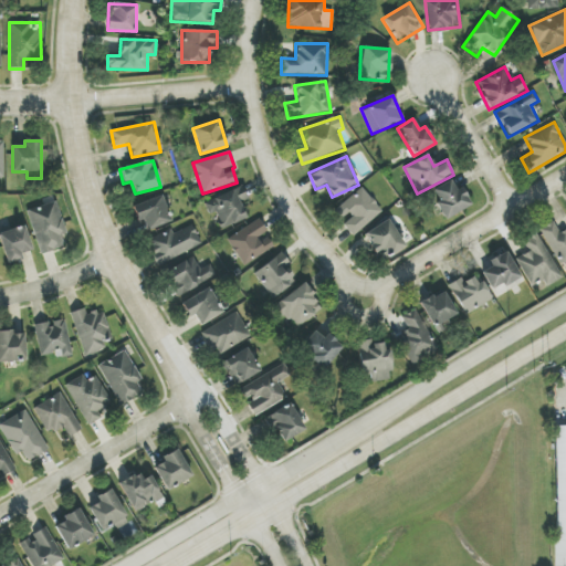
[(430,191),(446,220),(472,206),(462,188),(457,191),(451,180),(430,191)]
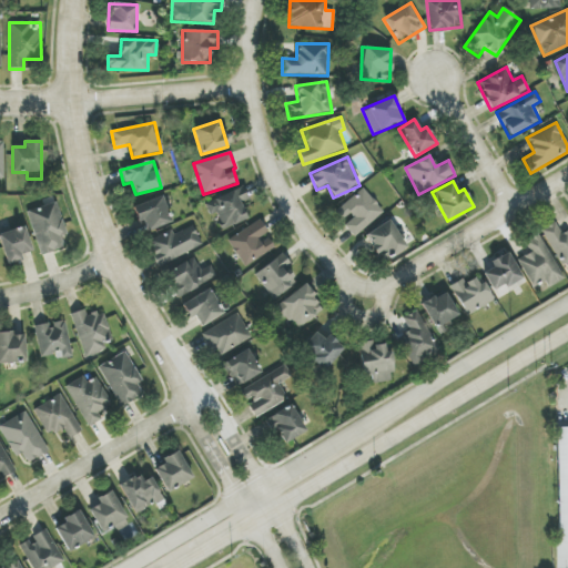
[(247,220),(241,203),(249,200),(243,188),(204,202),(210,216),(216,214),(222,230),(247,220)]
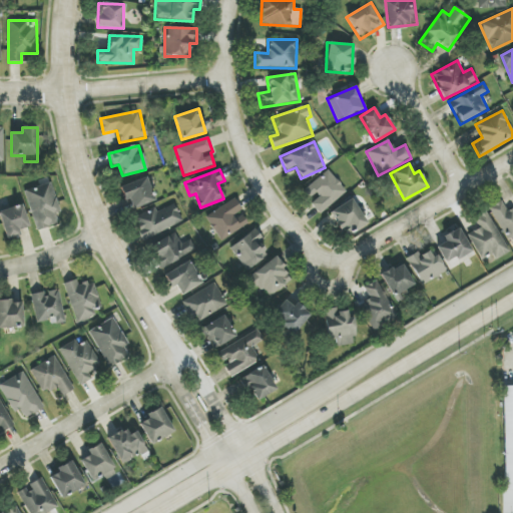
[(304,190),(312,200),(310,202),(320,214),(347,191),(328,169),(304,190)]
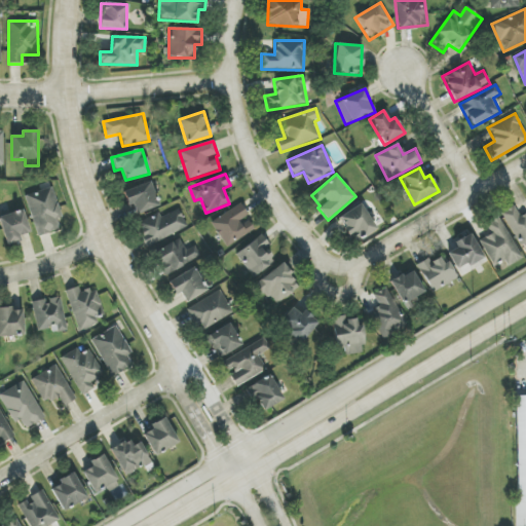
[(158,208),(152,183),(123,190),(127,205),(134,203),(137,214),(158,208)]
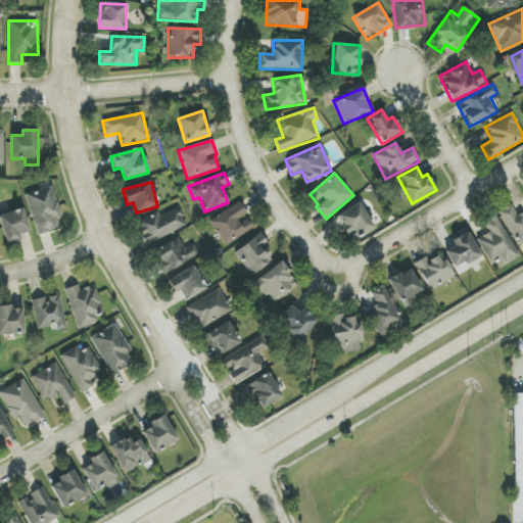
[(62,216),(52,186),(25,195),(39,235),(60,228),(57,218),(62,216)]
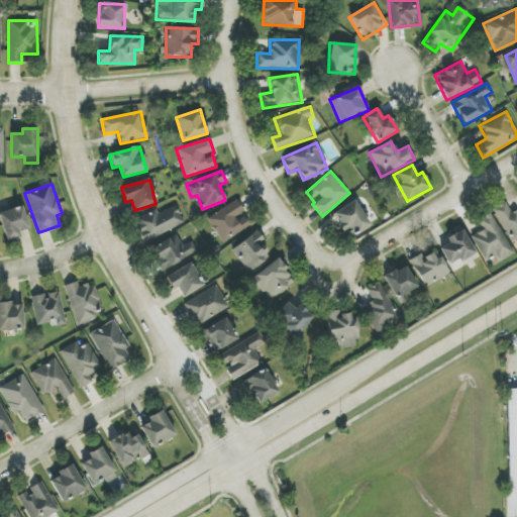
[(244,213),(236,200),(207,219),(223,243),(250,225),(243,215),(244,213)]
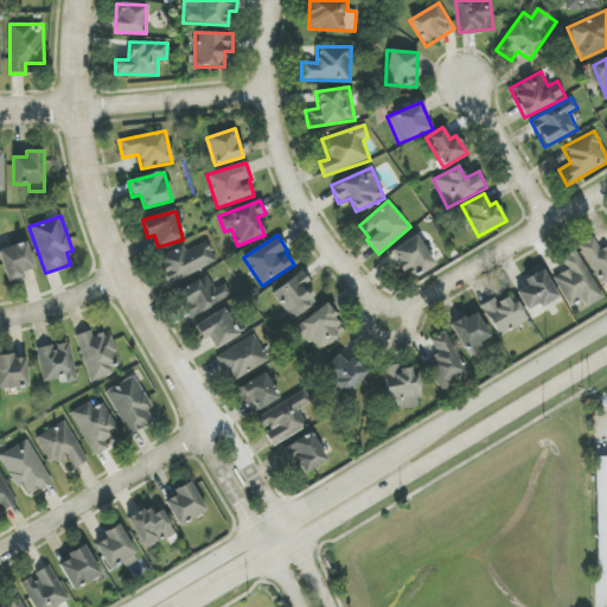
[(391,249),(406,280),(433,267),(419,236),(391,249)]
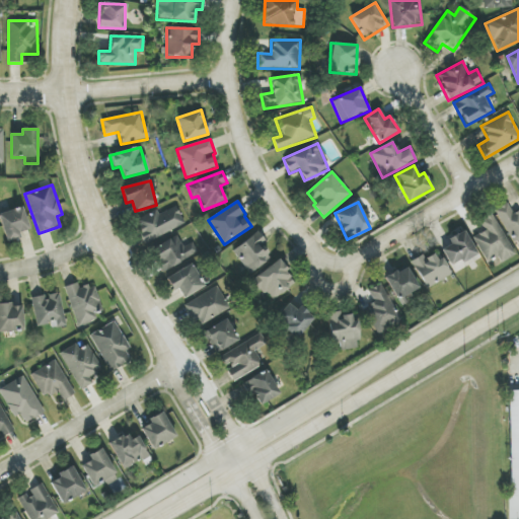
[(494,211),(515,246),(518,243),(518,211),(514,215),(507,203),(494,211)]
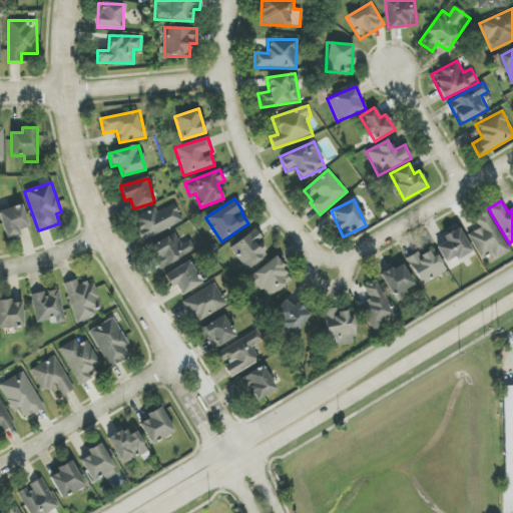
[(182,222),(174,203),(156,211),(155,208),(133,218),(143,240),(182,222)]
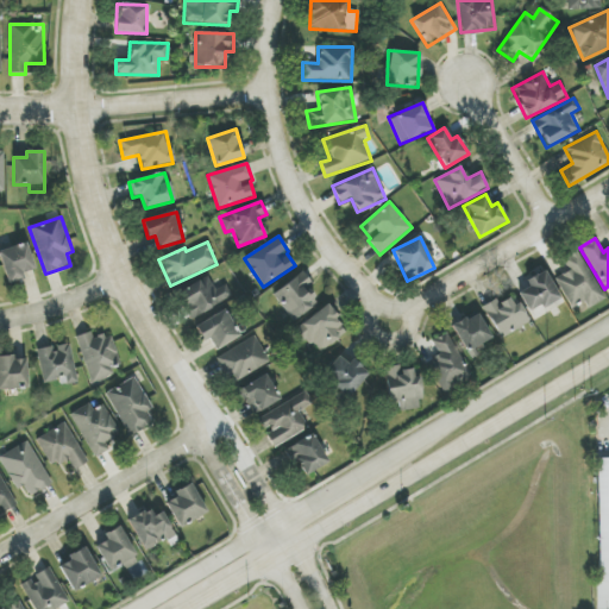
[(0,256),(7,284),(25,280),(23,274),(35,270),(27,244),(0,250),(0,256)]
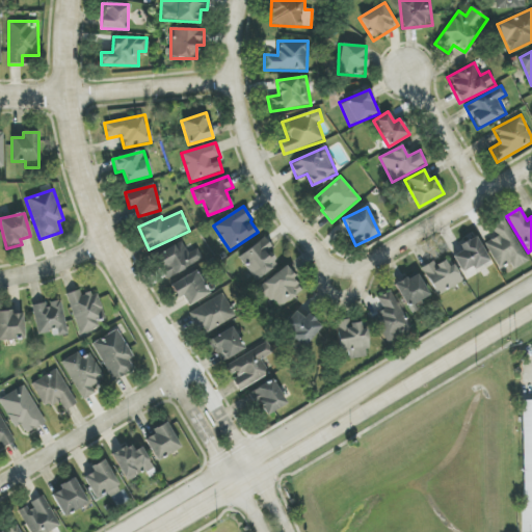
[(484,243),(500,271),(508,266),(511,271),(528,262),(504,218),(489,227),(496,237),(484,243)]
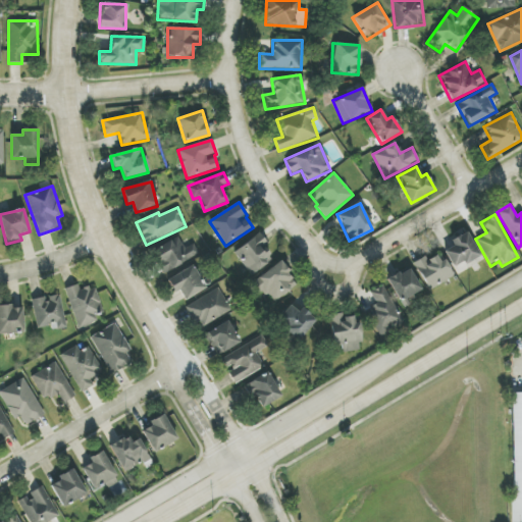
[(450,240),(453,247),(444,251),(452,269),(479,257),(467,231),(450,240)]
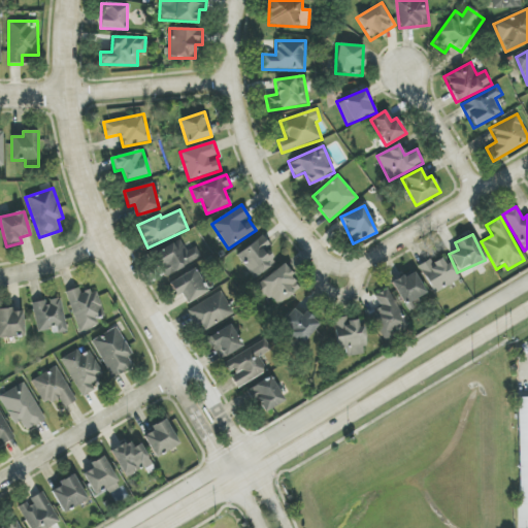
[(236,256),(254,278),(275,262),(266,251),(271,246),(262,235),(236,256)]
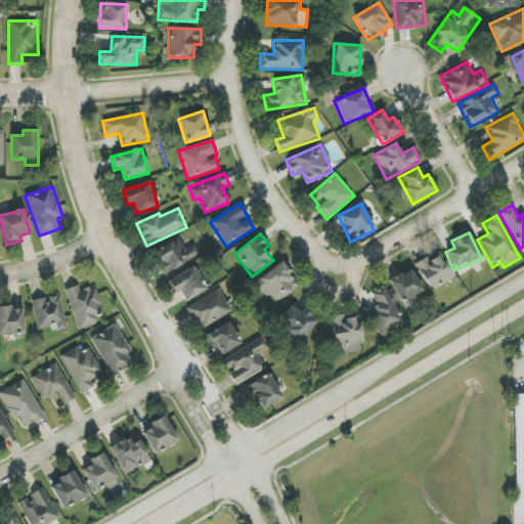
[(154,251),(164,273),(201,257),(194,245),(185,249),(179,238),(154,251)]
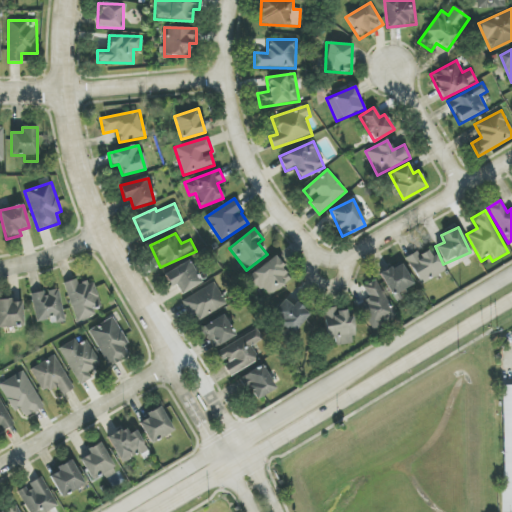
[(418,255),(416,253),(406,257),(418,284),(444,273),(434,248),(418,255)]
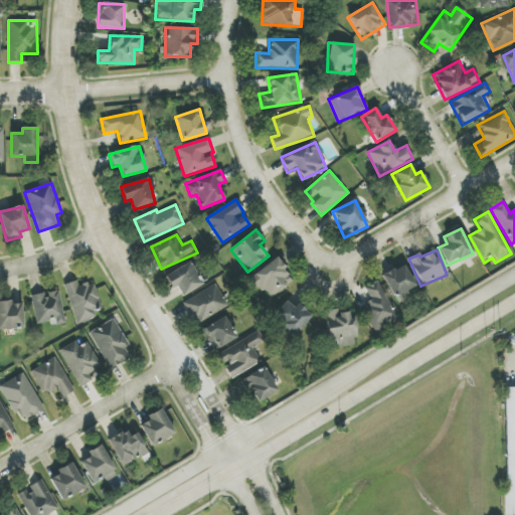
[(294,281),(276,258),(246,282),(256,294),(263,289),(271,299),(294,281)]
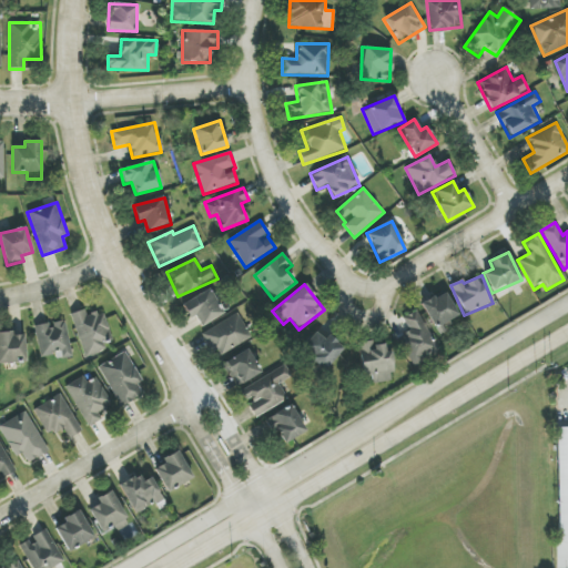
[(201,326),(223,314),(210,290),(181,304),(190,320),(195,316),(201,326)]
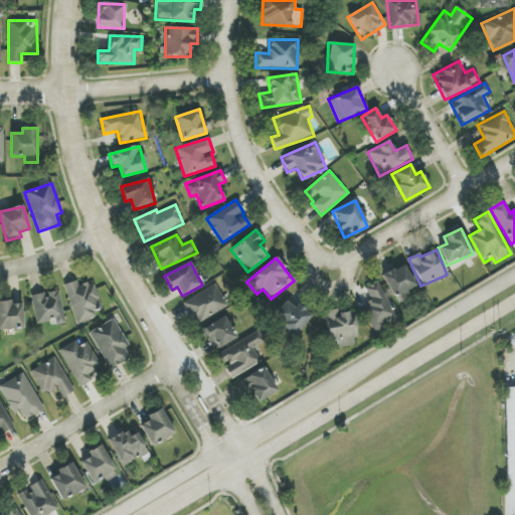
[(415,286),(401,264),(381,276),(394,299),(415,286)]
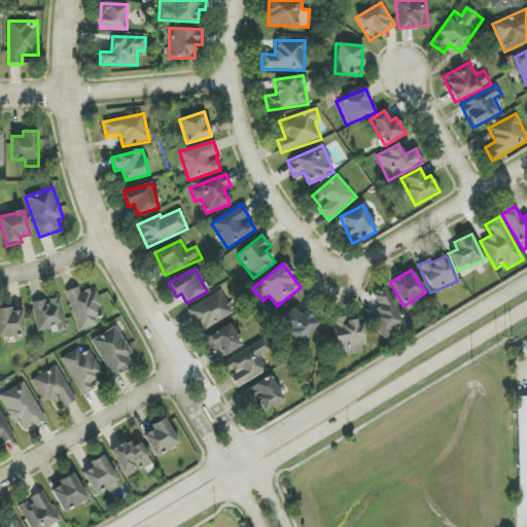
[(77,329),(106,320),(97,290),(88,293),(86,290),(80,293),(78,287),(66,291),(77,329)]
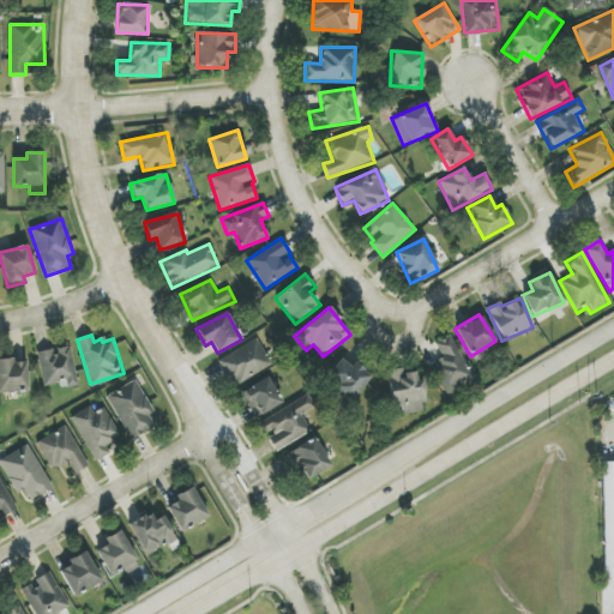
[(433,344),(441,361),(431,367),(445,396),(475,380),(452,335),(433,344)]
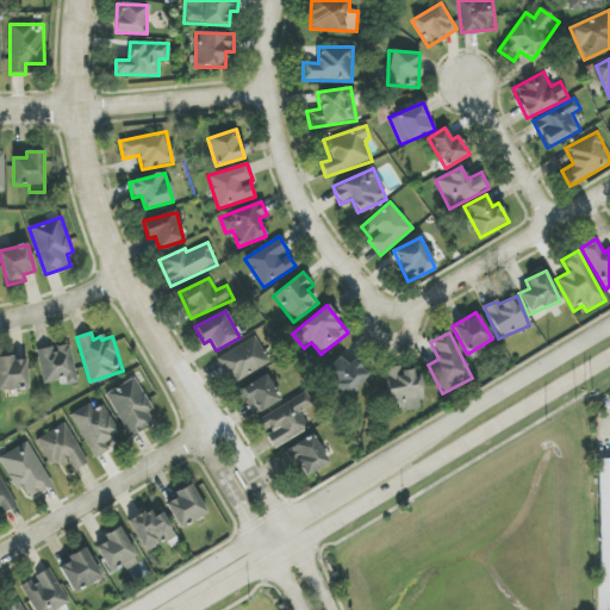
[(271,362),(255,336),(218,359),(234,385),(271,362)]
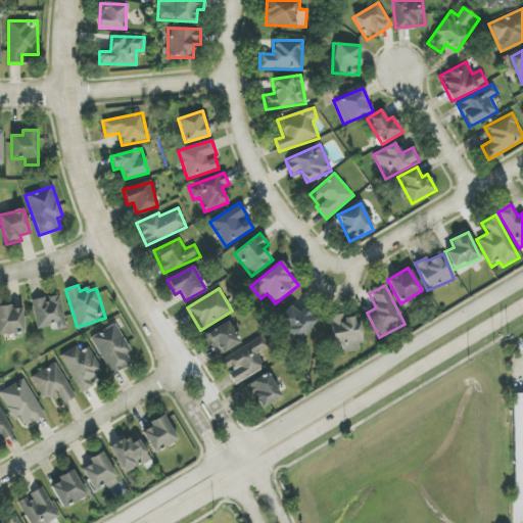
[(32,300),(38,330),(51,327),(52,332),(67,329),(60,294),(32,300)]
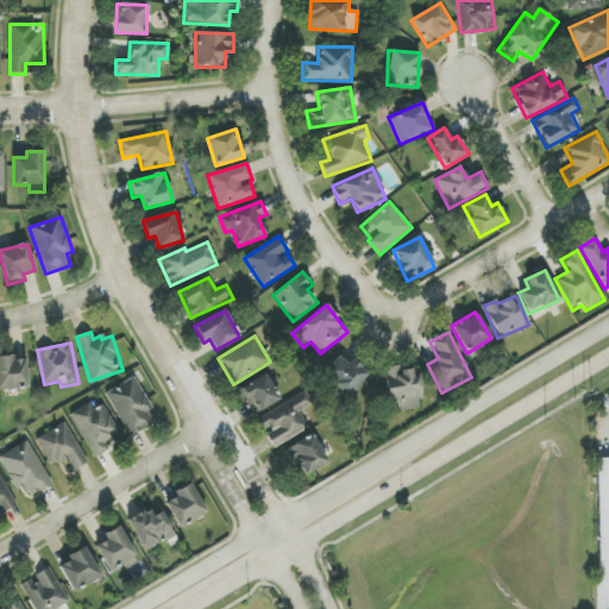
[(0,357),(0,389),(29,389),(27,357),(0,357)]
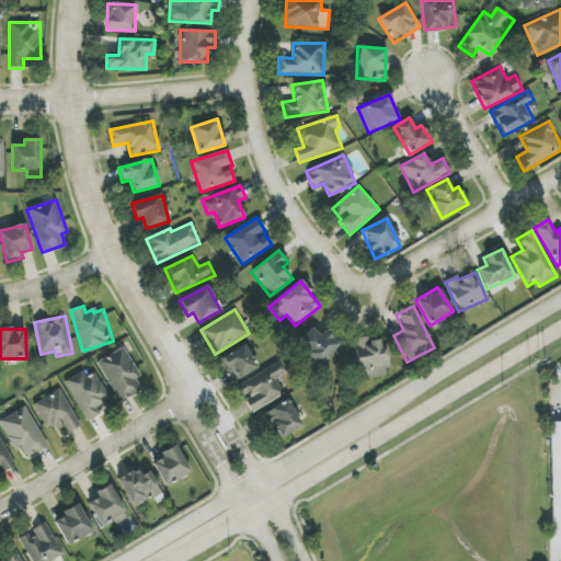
[(325,332),(321,336),(311,329),(296,345),(320,366),(340,344),(325,332)]
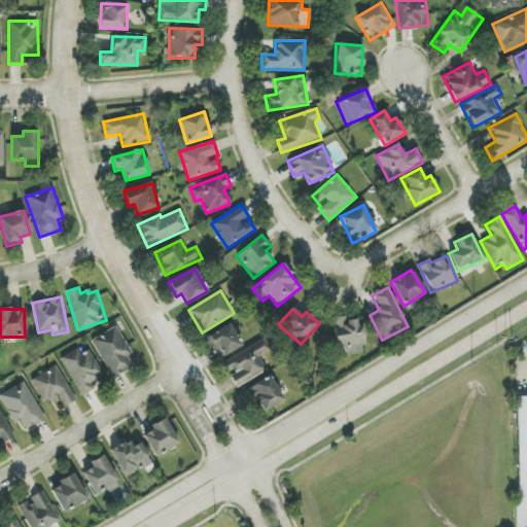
[(337,351),(345,349),(346,357),(366,353),(360,319),(348,321),(346,315),(331,318),(337,351)]
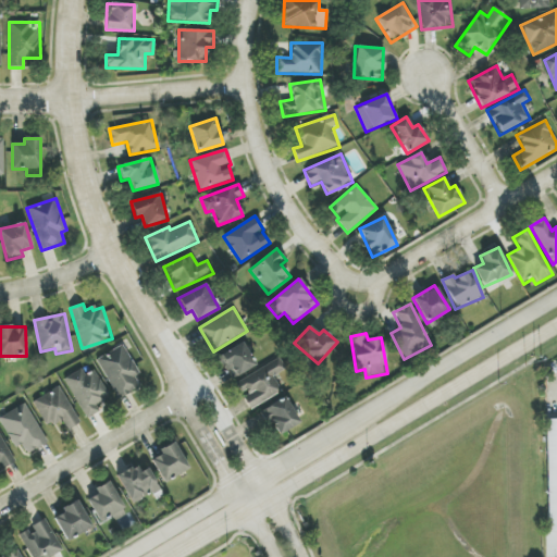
[(256,367),(243,343),(220,356),(233,379),(256,367)]
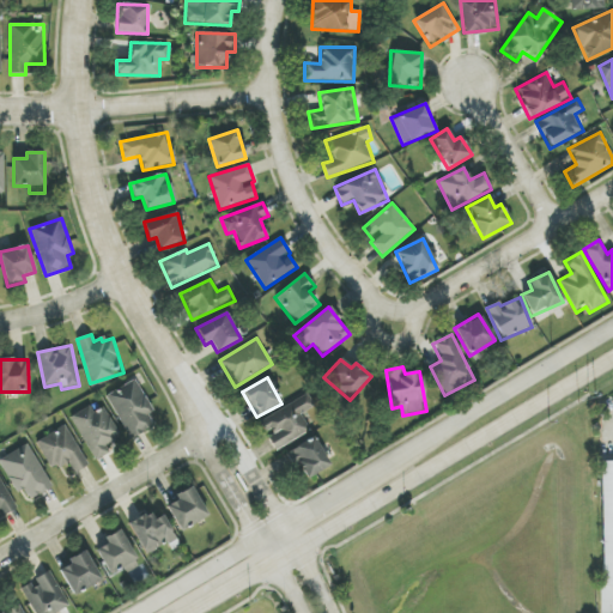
[(131,439),(155,426),(147,414),(152,412),(134,380),(107,396),(131,439)]
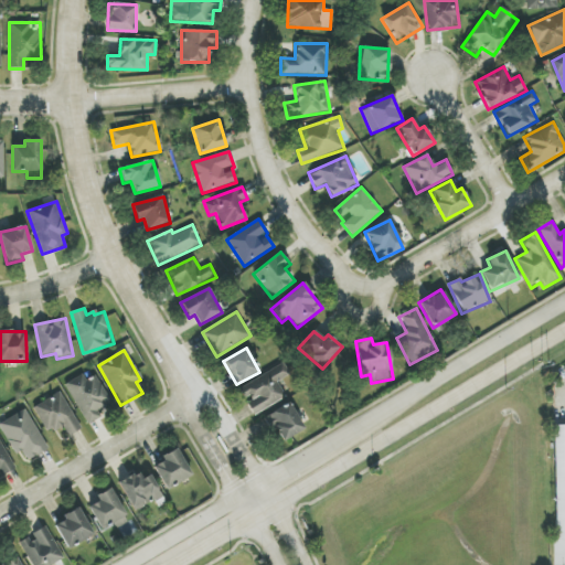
[(238,388),(246,402),(245,402),(254,416),(287,397),(278,382),(290,375),(284,363),(238,388)]
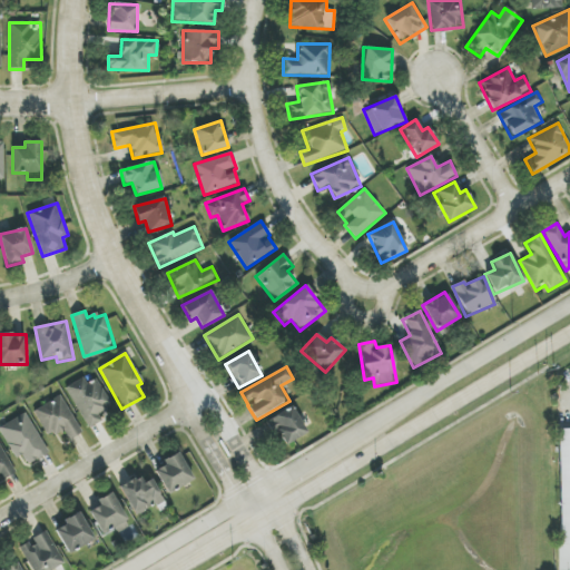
[(102,421),(98,413),(111,404),(97,379),(87,384),(84,377),(66,387),(89,429),(102,421)]
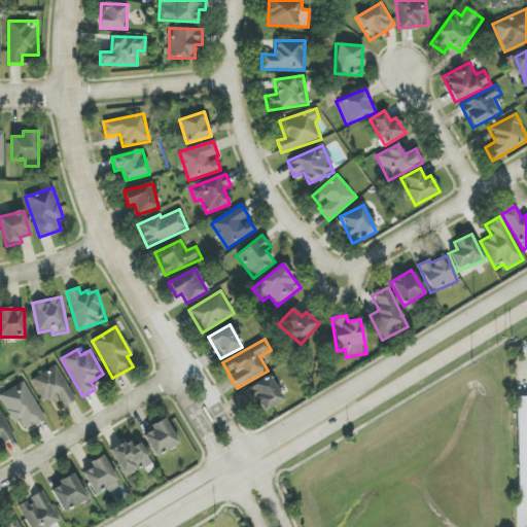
[(59,396),(65,407),(76,399),(56,365),(31,381),(45,405),(59,396)]
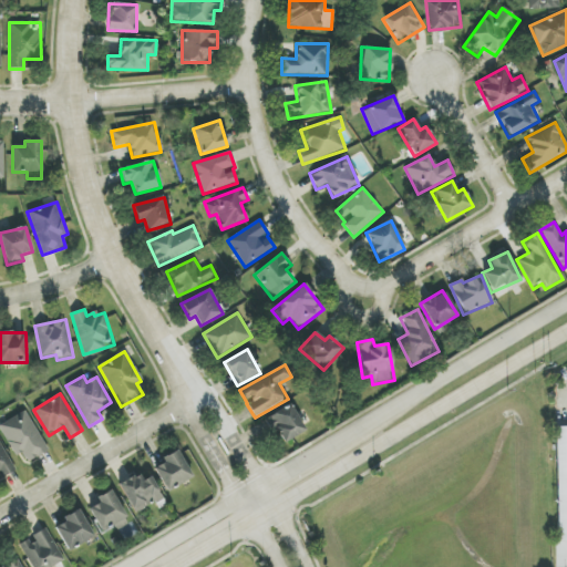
[(266,419),(281,445),(306,431),(290,404),(266,419)]
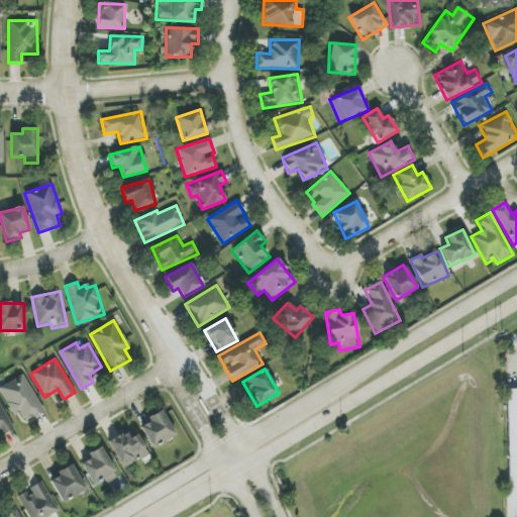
[(0,391),(15,416),(20,414),(25,422),(44,411),(23,375),(0,387),(0,391)]
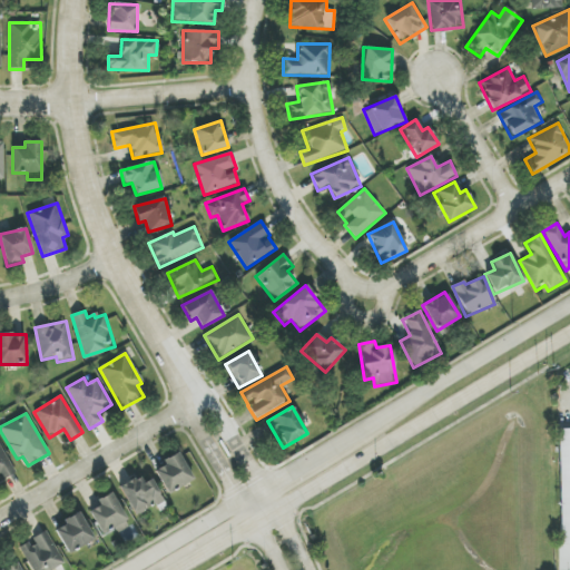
[(558,430),(569,429),(569,542),(561,543),(558,430)]
